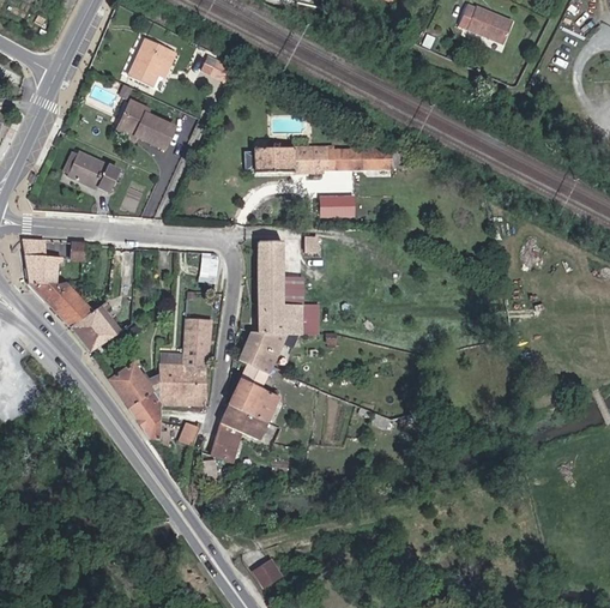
[(466,5),(459,1),(451,23),(495,41),(503,19),(467,4),(466,5)]
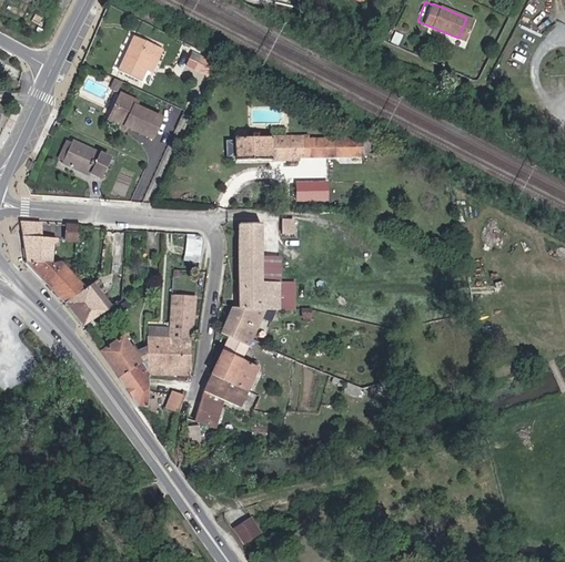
[(155,44),(134,34),(119,69),(137,77),(148,53),(152,53),(155,44)]
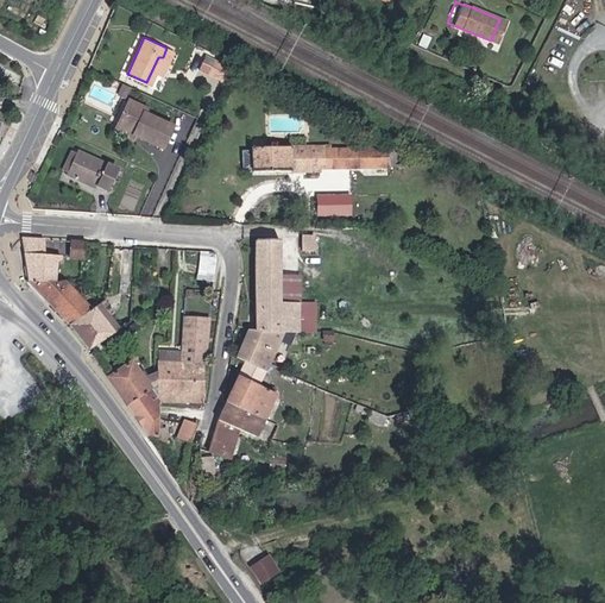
[(142,112),(144,110),(126,101),(118,121),(134,130),(132,134),(161,148),(170,125),(142,112)]
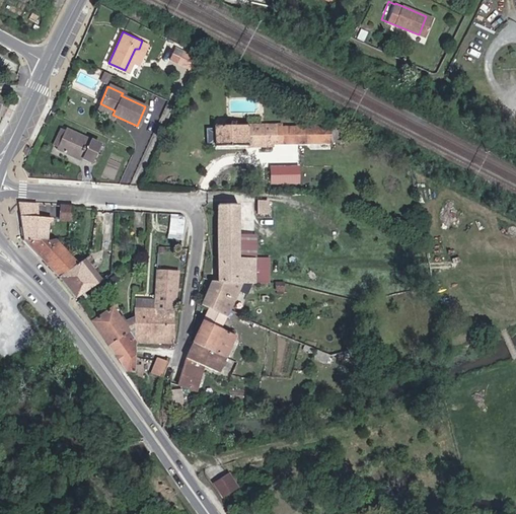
[(115,111),(100,103),(98,107),(113,115),(115,111)]
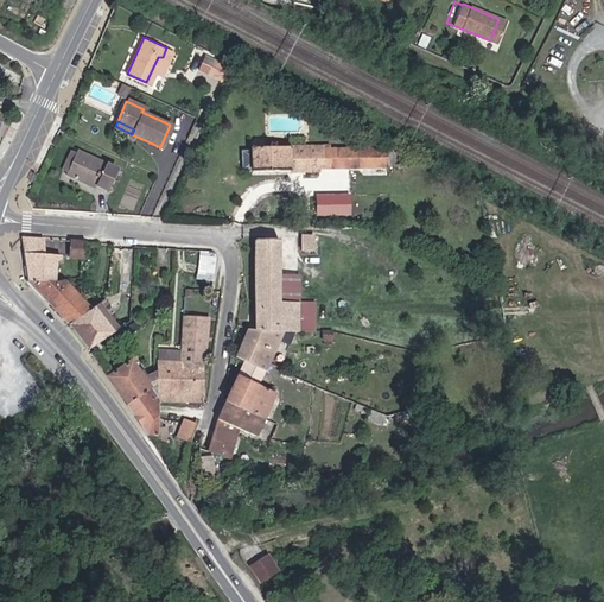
[(319,147),(252,147),(253,153),(253,172),(258,172),(318,172),(319,170),(386,170),(386,169),(386,151),(330,151),(319,151),(319,147)]
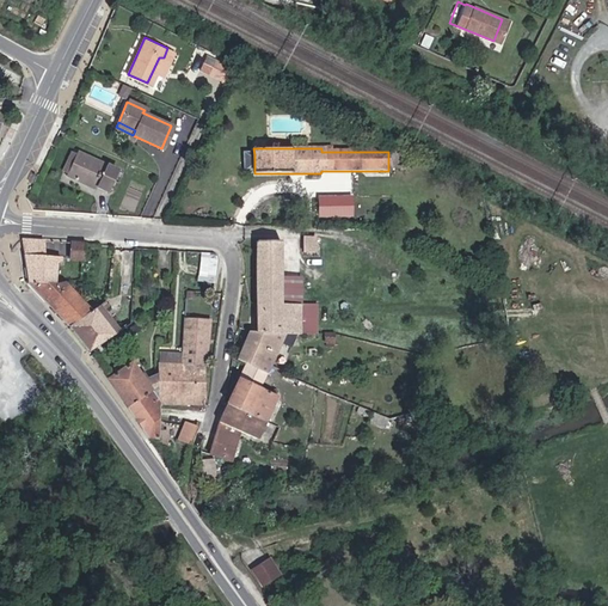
[(116,167),(75,150),(65,176),(93,189),(96,185),(106,190),(116,167)]
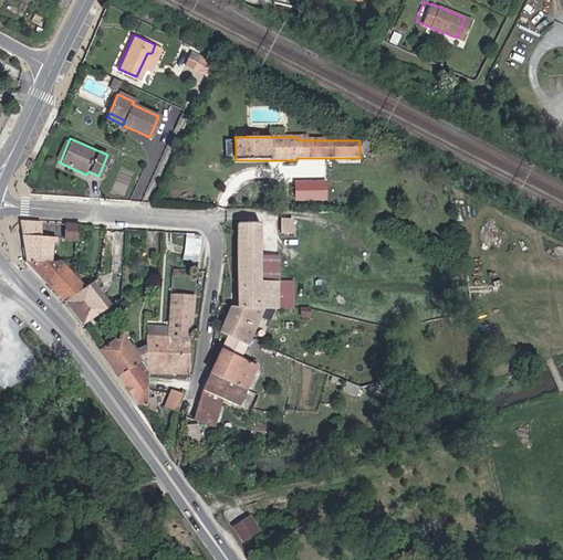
[(226,143),(226,160),(236,160),(236,143),(226,143)]
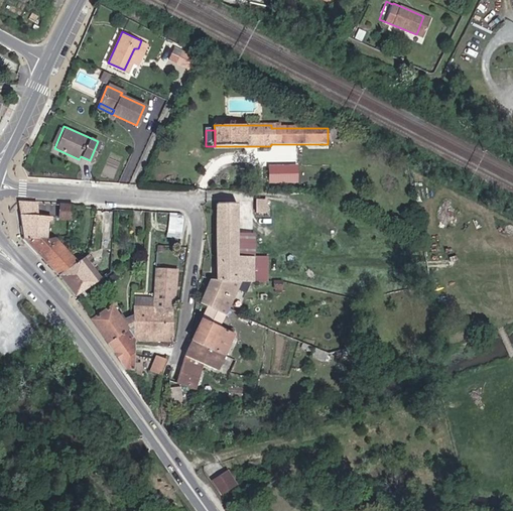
[(28,156),(32,146),(28,144),(24,153),(28,156)]
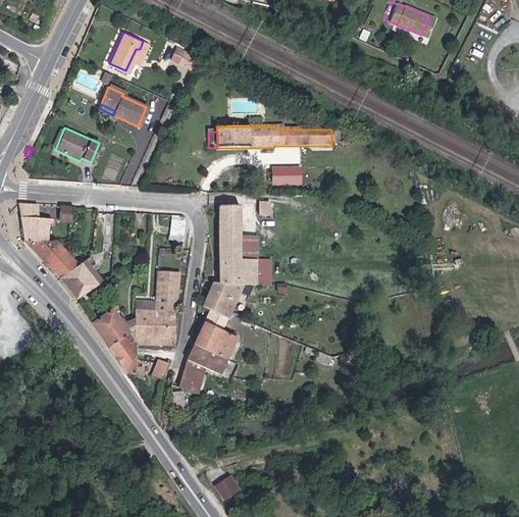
[(271,200),(262,200),(261,211),(271,211),(271,200)]
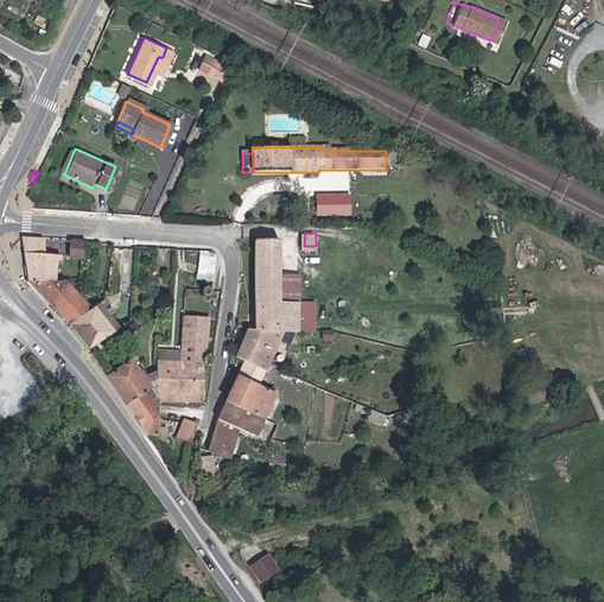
[(25,253),(44,253),(44,239),(23,236),(24,247),(25,253)]
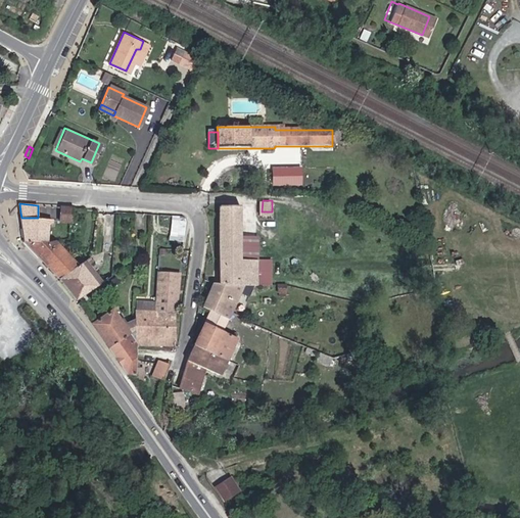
[(230,283),(245,283),(258,283),(258,280),(258,261),(257,257),(242,256),(243,204),(223,204),(224,283),(230,283)]
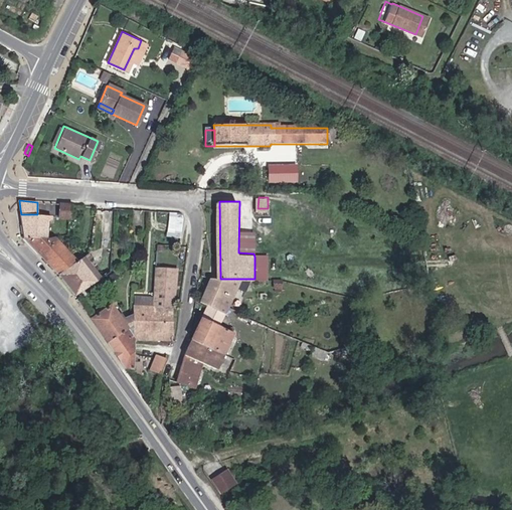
[(70,218),(71,204),(59,203),(59,218),(70,218)]
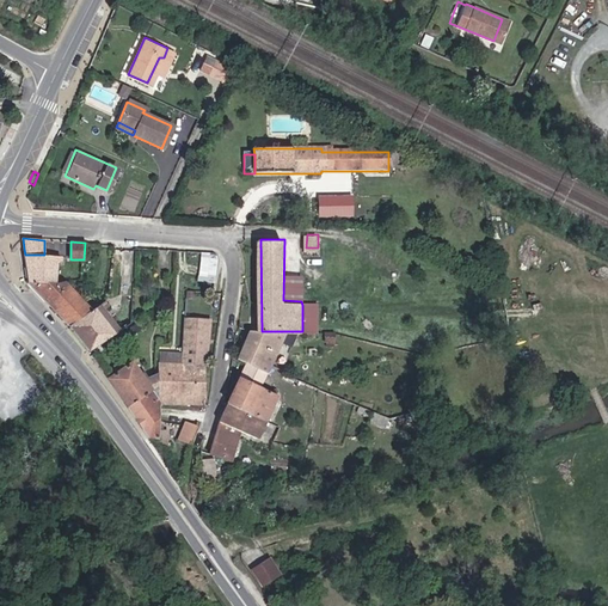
[(215,248),(198,246),(196,275),(213,276),(215,248)]
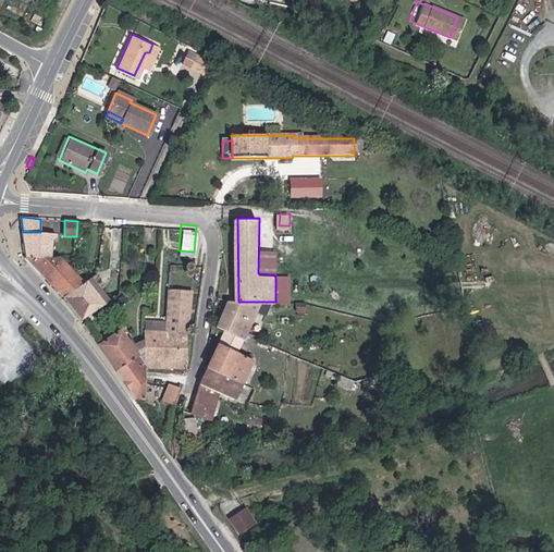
[(24,254),(50,254),(50,233),(40,232),(23,232),(24,254)]
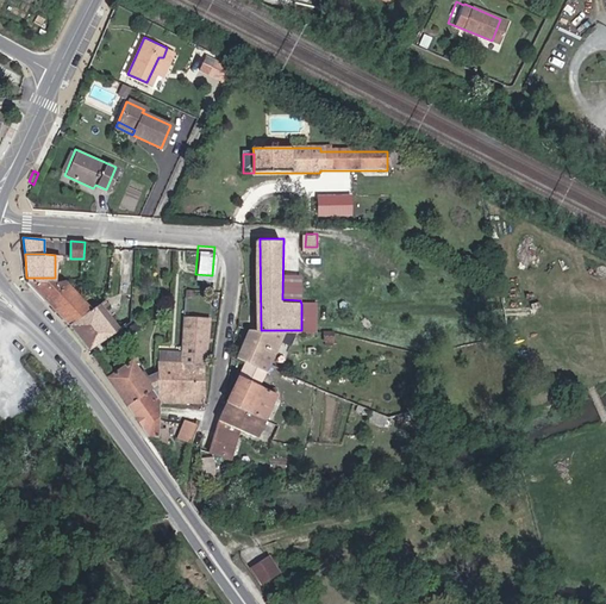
[(67,276),(55,278),(26,278),(38,292),(66,323),(91,305),(67,276)]
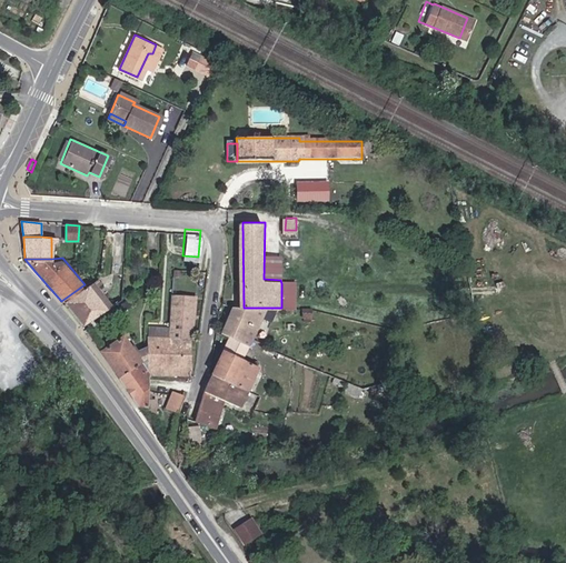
[(81,323),(109,305),(95,285),(98,281),(96,277),(85,284),(61,301),(81,323)]
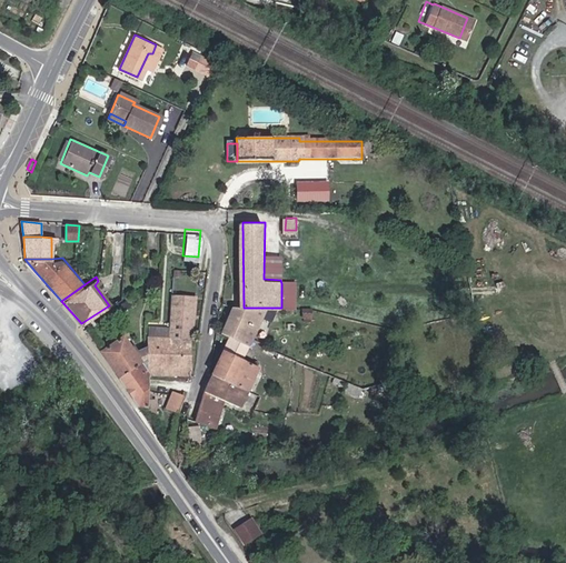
[(281,283),(281,304),(290,304),(291,283),(281,283)]
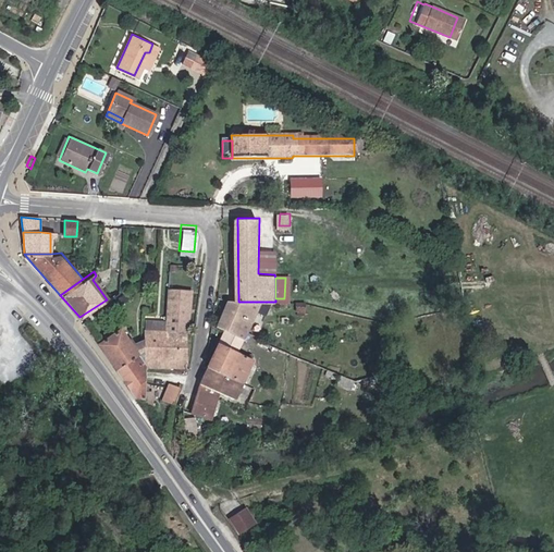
[(167,329),(188,331),(191,298),(184,297),(184,293),(176,292),(175,296),(169,296),(167,322),(167,329)]
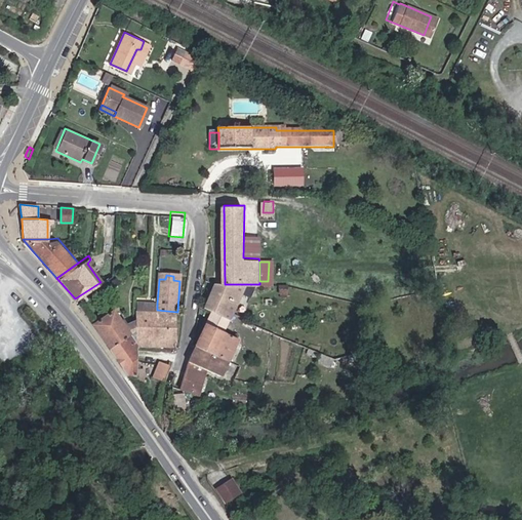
[(216,284),(206,307),(210,310),(216,312),(228,317),(229,318),(233,312),(246,284),(231,284),(225,284),(224,286),(216,284)]
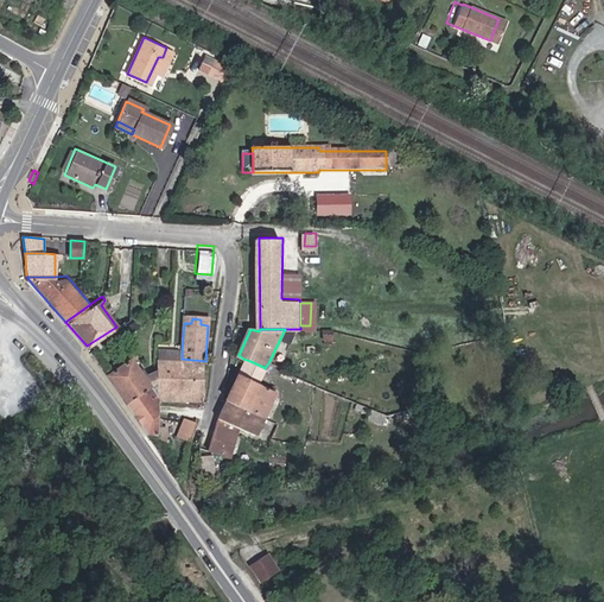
[(159,374),(158,362),(145,372),(132,354),(129,356),(108,374),(126,400),(159,374)]
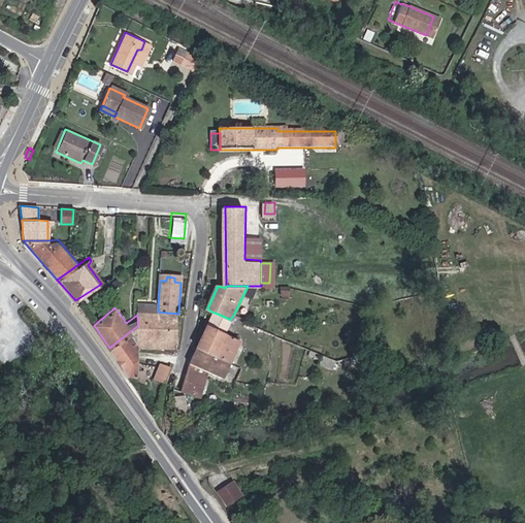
[(137,315),(138,325),(139,341),(151,342),(177,345),(178,314),(158,312),(138,309),(137,315)]
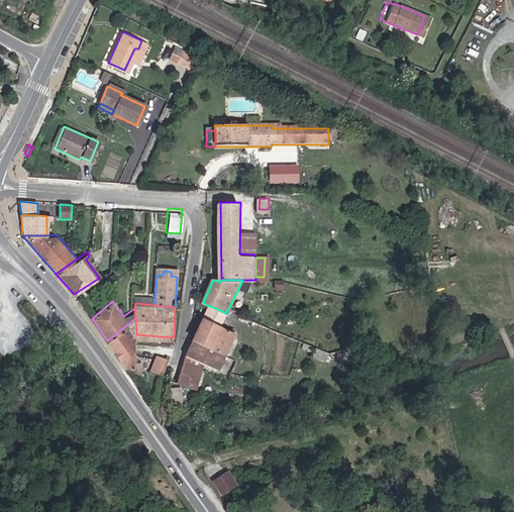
[(194,338),(221,351),(232,330),(227,327),(223,328),(219,325),(225,313),(224,312),(213,307),(207,305),(197,332),(194,338)]
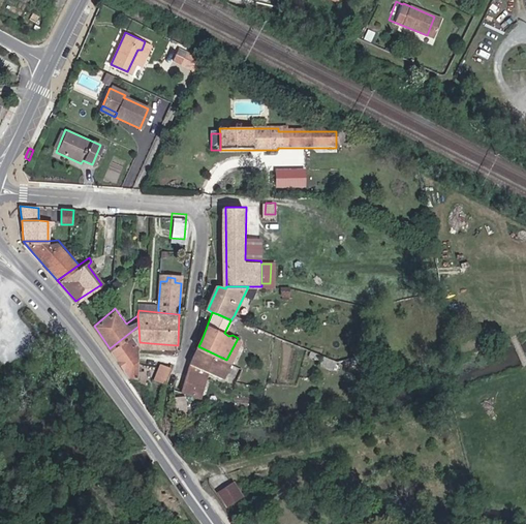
[(138,326),(110,348),(128,373),(135,371),(135,375),(145,376),(146,367),(138,366),(137,365),(138,353),(140,342),(138,326)]
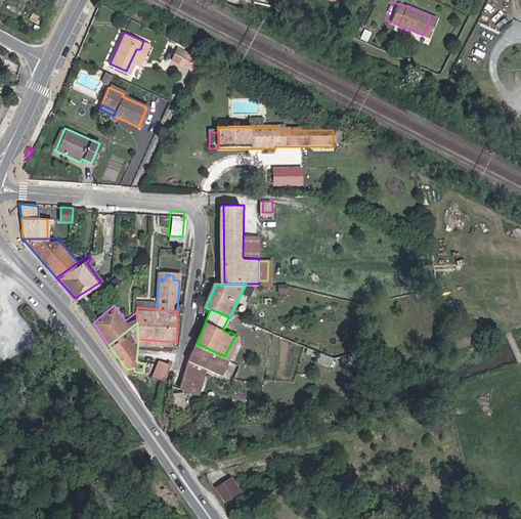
[(224,356),(197,343),(196,346),(190,358),(189,360),(185,372),(183,378),(180,389),(187,390),(199,369),(203,371),(205,366),(218,371),(224,356)]
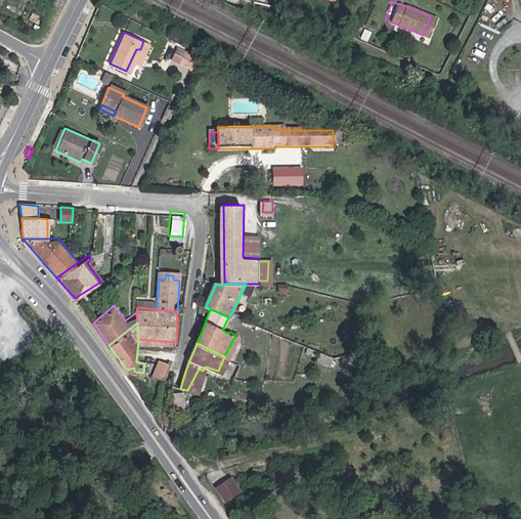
[(156,354),(149,371),(162,375),(168,358),(156,354)]
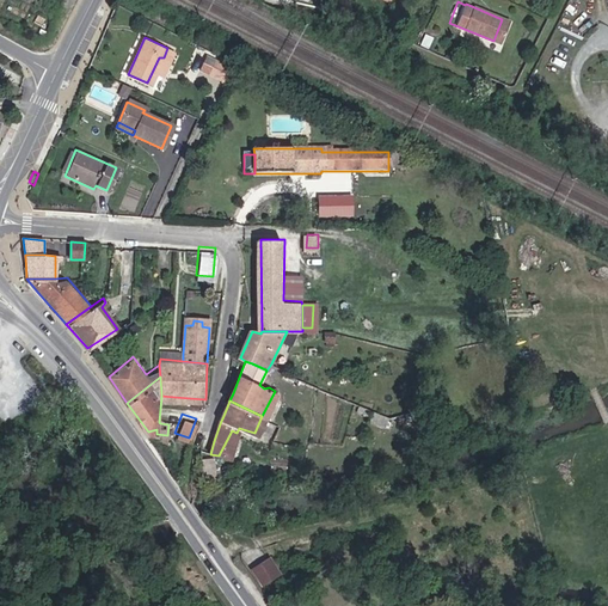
[(274,561),(256,570),(265,583),(282,573),(274,561)]
